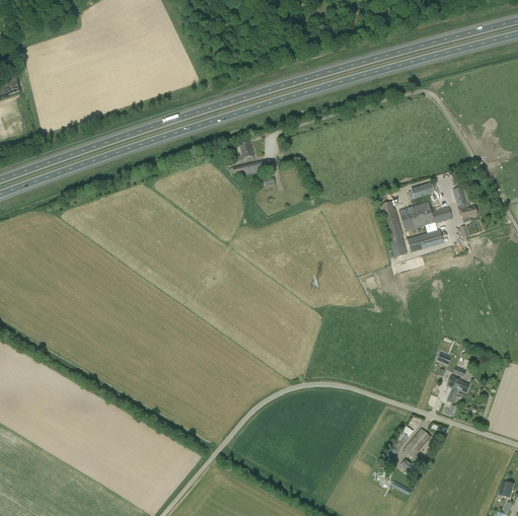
[(241,145),(241,146),(242,152),(231,155),(232,160),(244,157),(243,155),(253,153),(251,145),(249,140),(241,142),(241,145)]
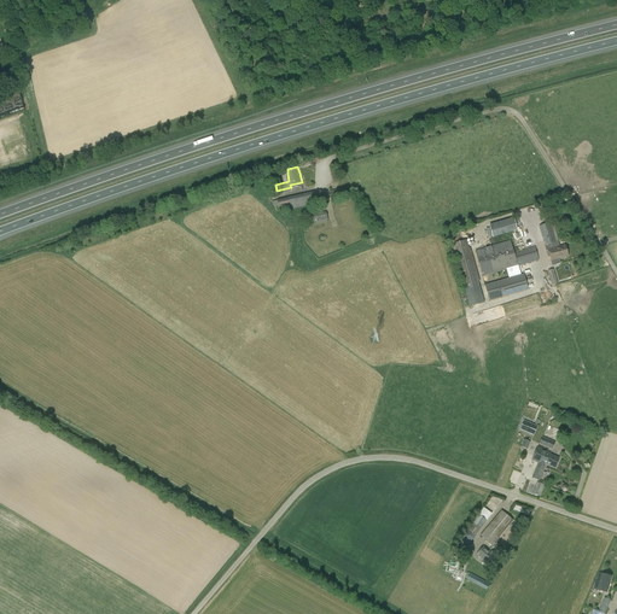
[(347,192),(344,185),(330,188),(332,196),(347,192)]
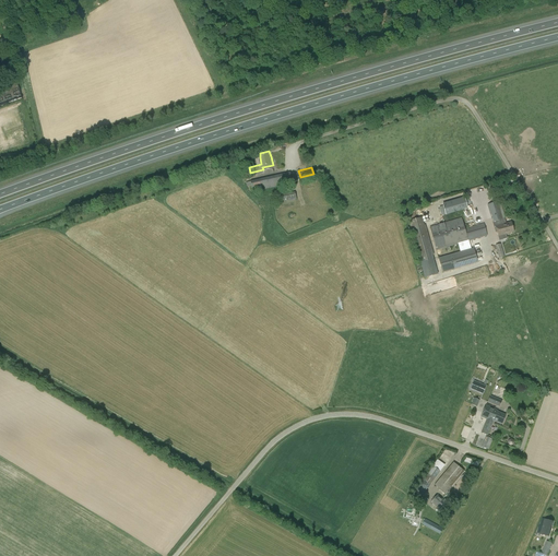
[(291,170),(251,178),(251,179),(247,179),(248,184),(252,182),(253,189),(276,184),(294,180),(291,170)]
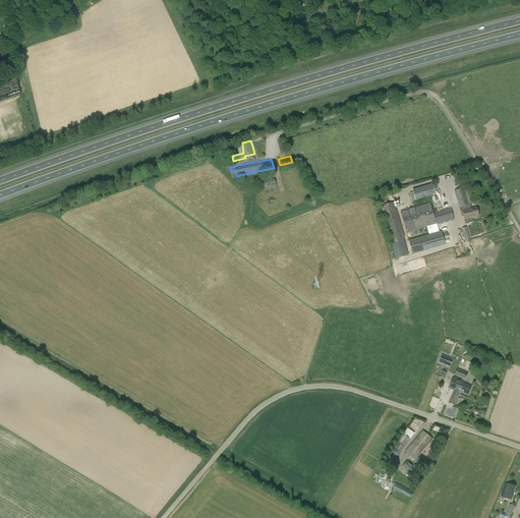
[(275,176),(261,179),(262,186),(277,183),(275,176)]
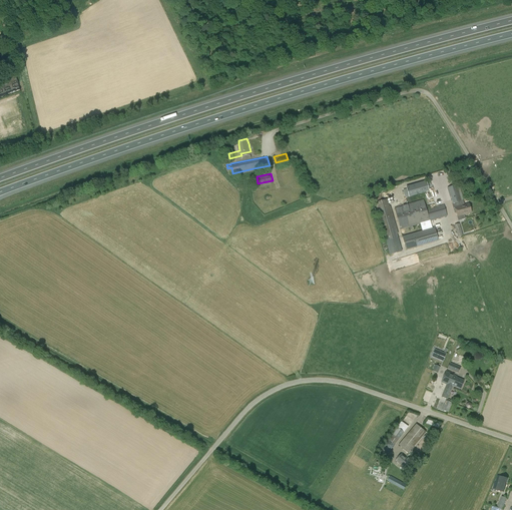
[(427,177),(407,184),(410,194),(430,188),(427,177)]
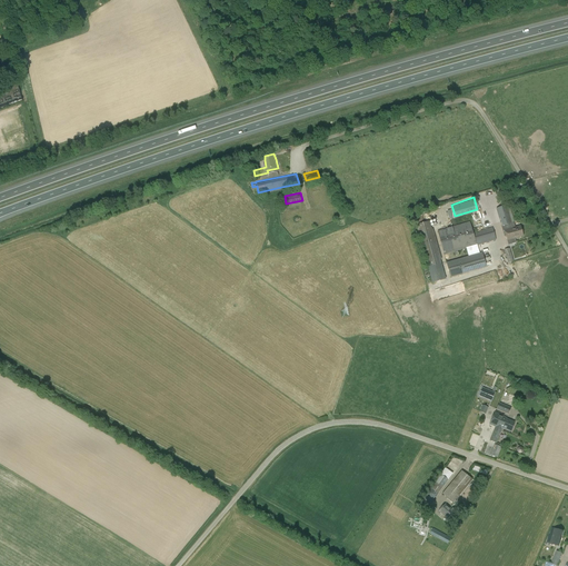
[(504,227),(505,227),(508,238),(516,236),(516,235),(524,232),(521,224),(514,225),(507,202),(502,204),(497,206),(504,227)]
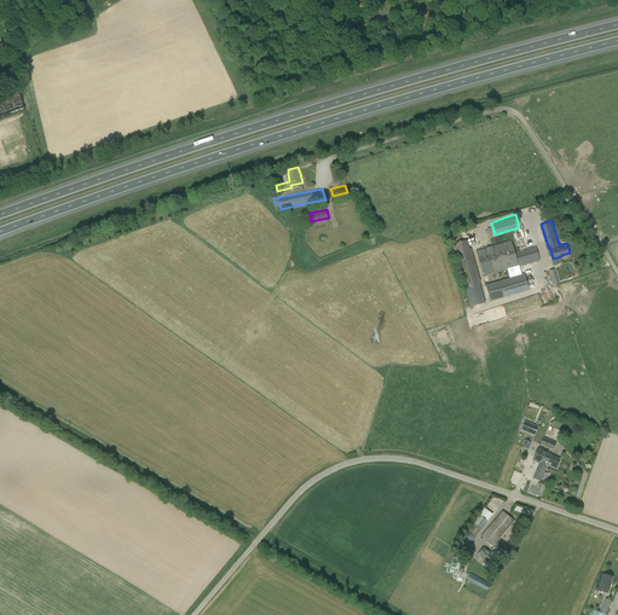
[(472,303),(485,300),(481,284),(468,237),(454,242),(467,288),(472,303)]
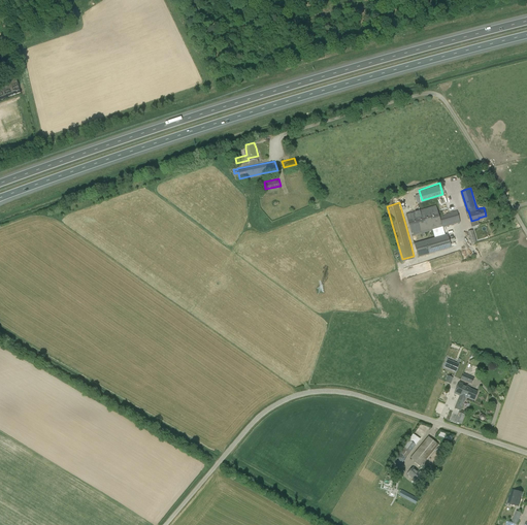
[(461,220),(458,208),(450,210),(439,214),(436,202),(406,211),(413,233),(443,225),(461,220)]
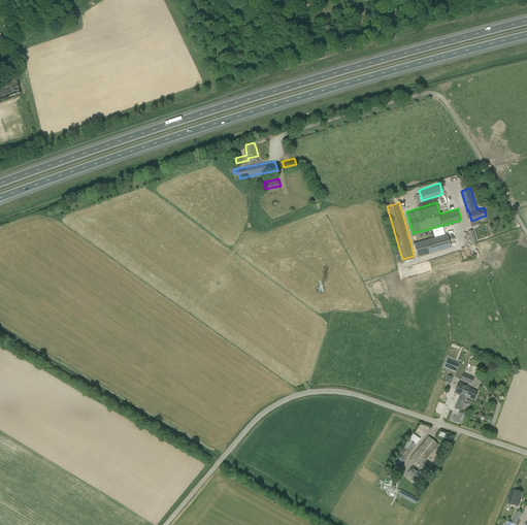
[(473,228),(469,229),(472,240),(478,239),(473,228)]
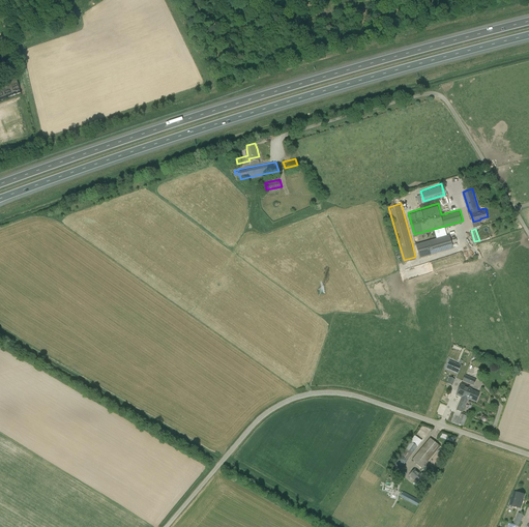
[(454,247),(450,234),(417,243),(421,257),(454,247)]
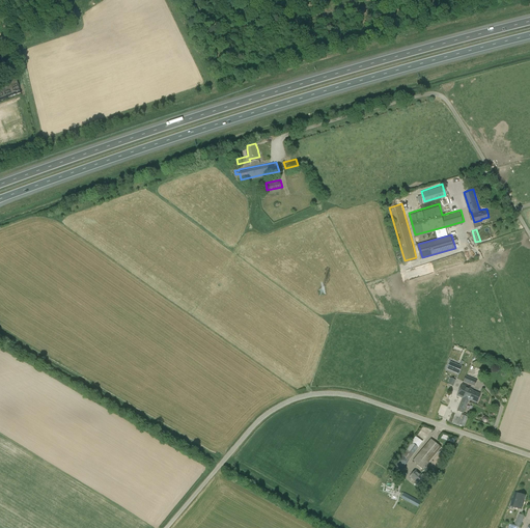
[(463,364),(453,360),(450,367),(459,371),(463,364)]
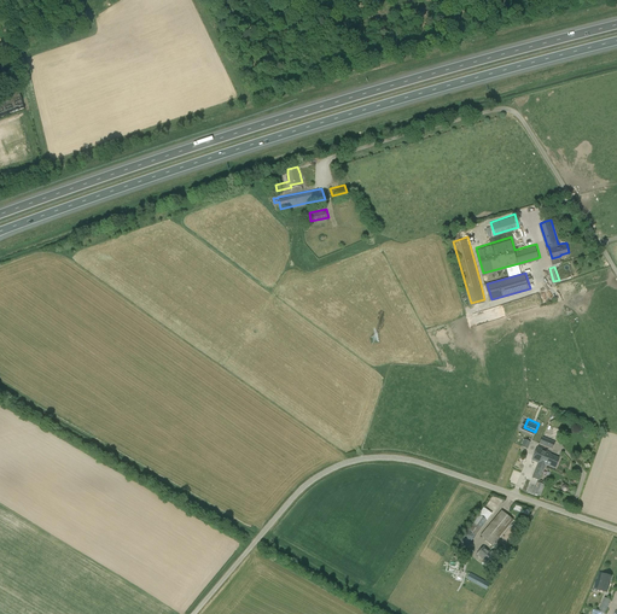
[(540,439),(540,440),(553,446),(557,439),(543,433),(540,439)]
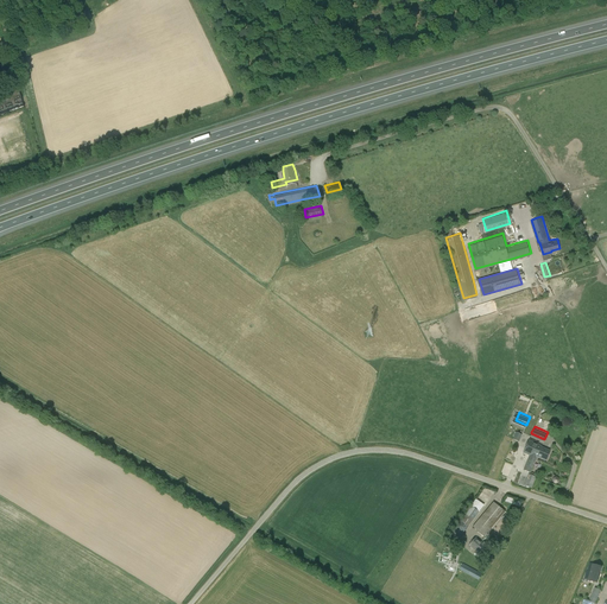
[(531,451),(524,466),(532,470),(538,453),(544,456),(547,457),(551,447),(542,444),(543,443),(530,438),(525,449),(531,451)]
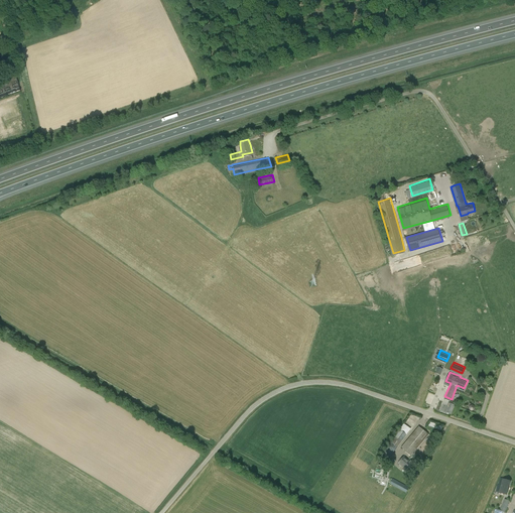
[(456,403),(457,400),(452,399),(452,400),(449,399),(445,409),(452,412),(456,403)]
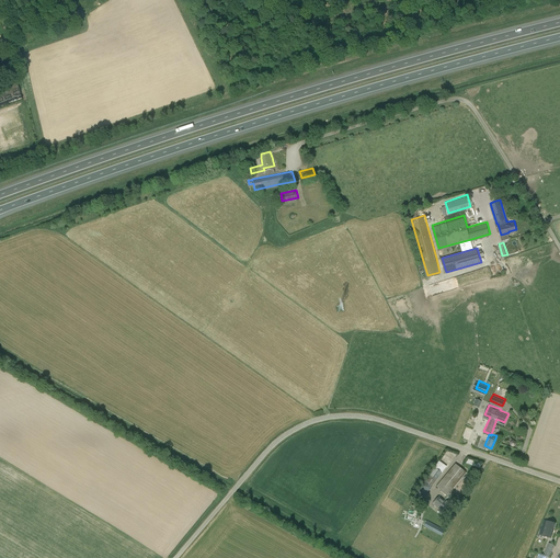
[(481,465),(483,460),(469,455),(468,459),(481,465)]
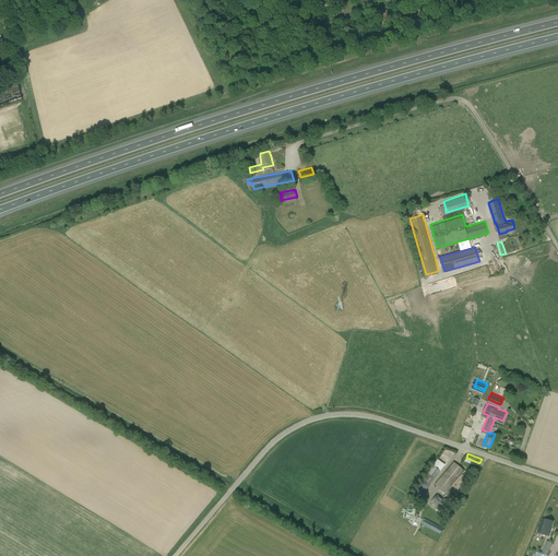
[(446,491),(447,492),(465,468),(460,463),(454,459),(435,482),(446,491)]
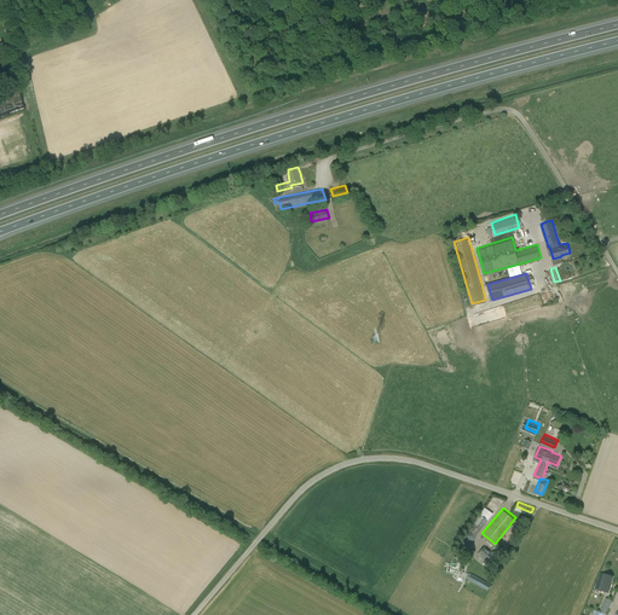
[(489,518),(479,511),(466,531),(456,545),(465,551),(475,537),(489,518)]
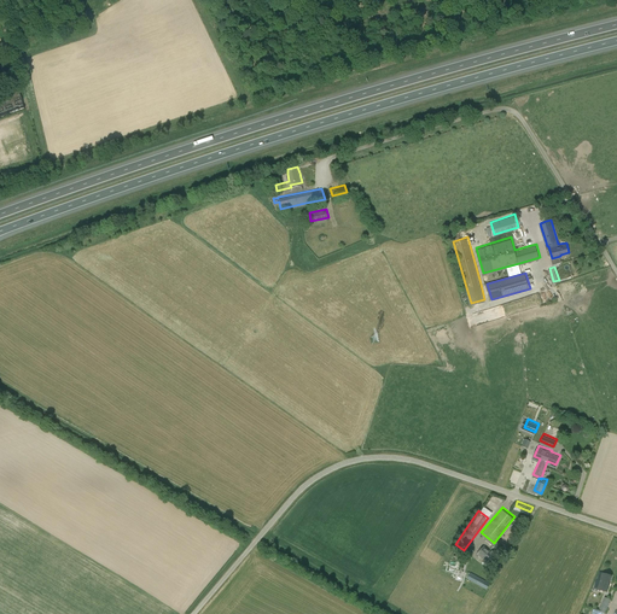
[(489,563),(498,553),(492,549),(484,543),(477,550),(485,557),(484,560),(489,563)]
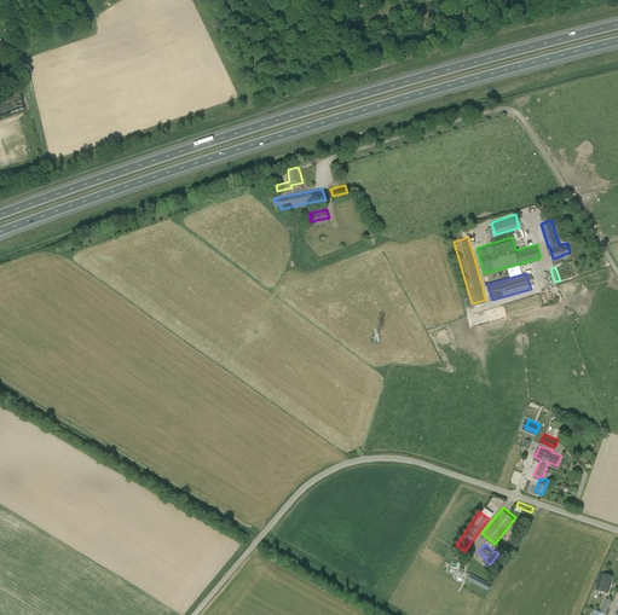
[(491,581),(472,570),(469,576),(489,587),(491,581)]
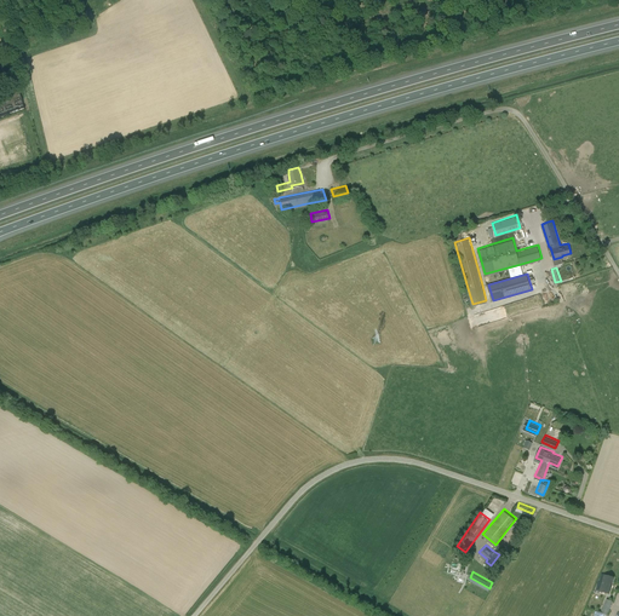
[(606,571),(601,588),(611,591),(615,575),(606,571)]
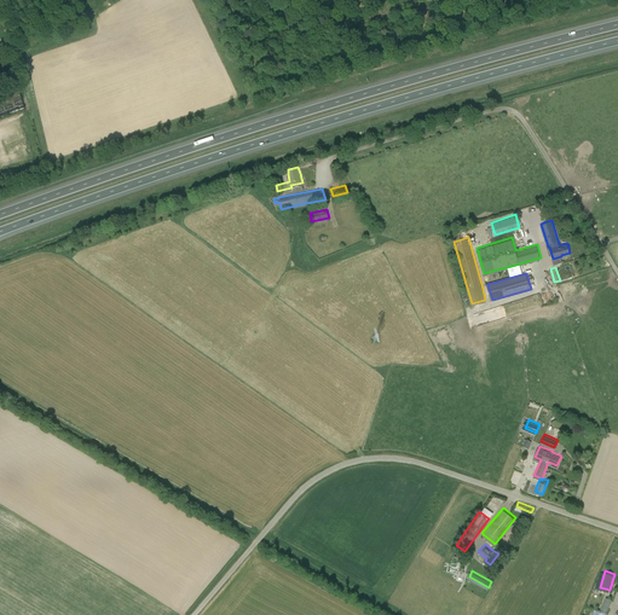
[(601,609),(607,611),(613,598),(606,595),(601,609)]
